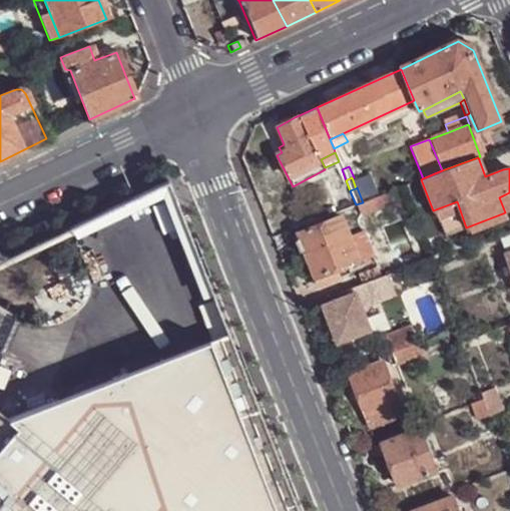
[(349,207),(356,204),(351,193),(345,195),(349,207)]
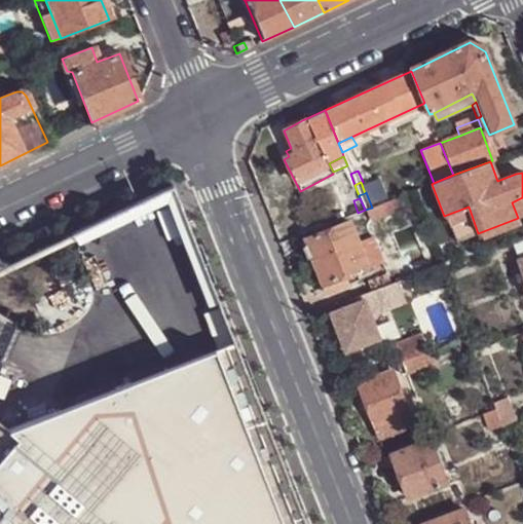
[(365,210),(358,213),(363,226),(393,216),(389,207),(387,201),(372,208),(365,210)]
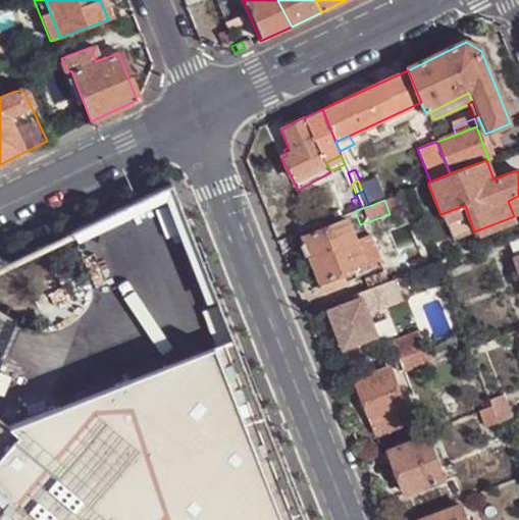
[(440,214),(450,239),(452,238),(453,240),(474,231),(465,205),(440,214)]
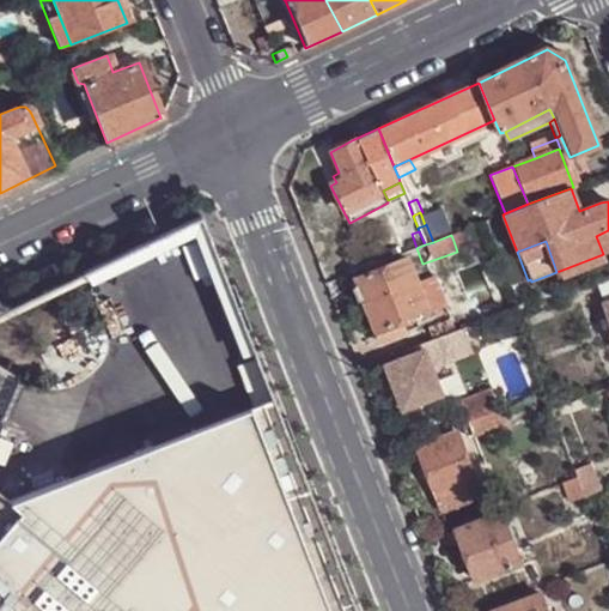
[(415,286),(406,260),(357,280),(358,285),(364,302),(377,333),(414,318),(426,313),(415,286)]
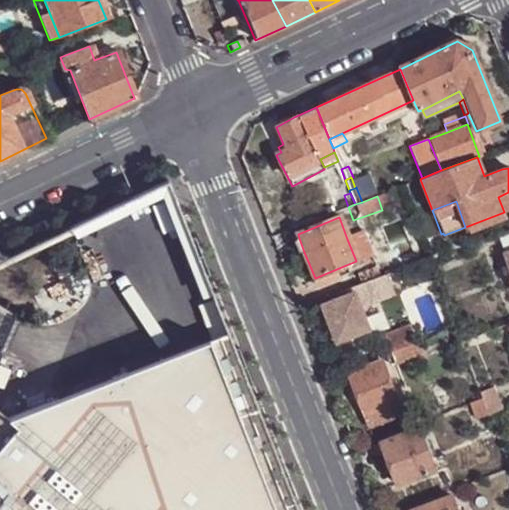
[(361,233),(347,239),(356,261),(369,256),(361,233)]
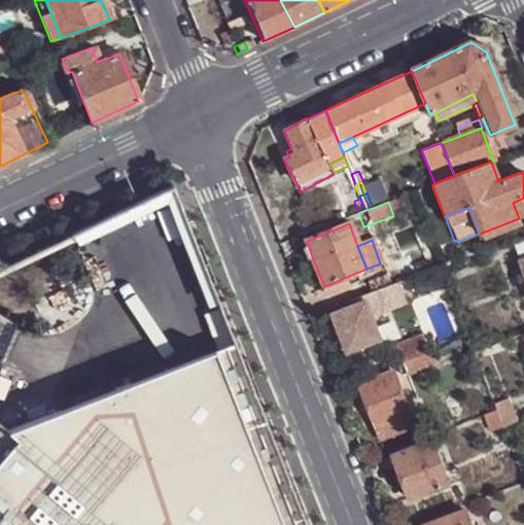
[(523,241),(514,245),(520,263),(523,260),(523,241)]
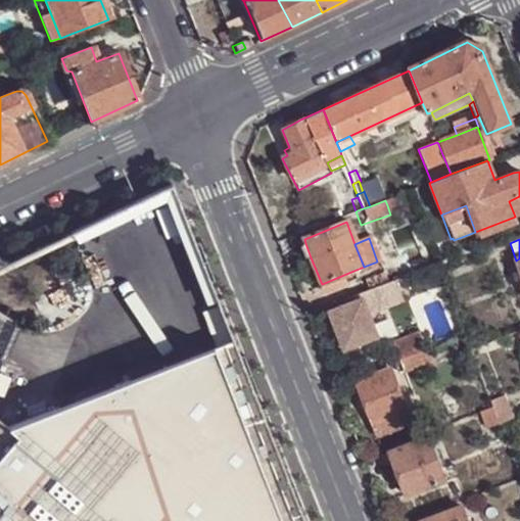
[(310,257),(311,257),(305,243),(304,243),(301,247),(304,256),(310,257)]
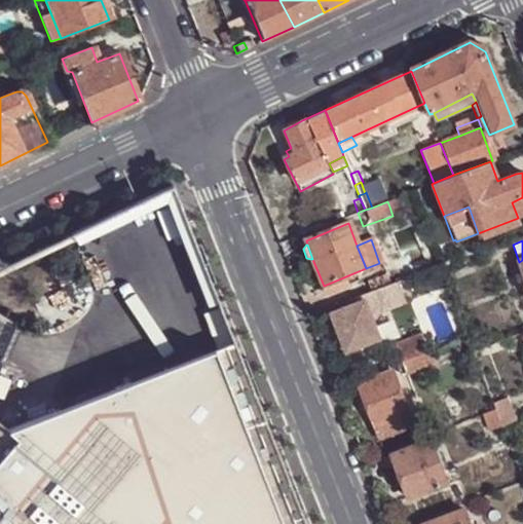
[(359,281),(356,272),(324,286),(321,289),(324,294),(328,296),(343,290),(342,288),(359,281)]
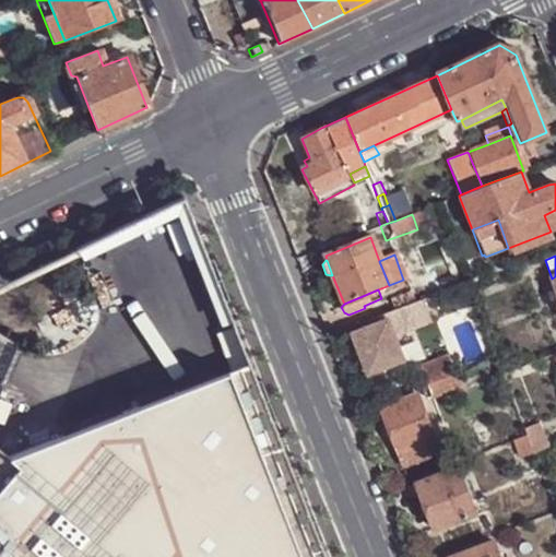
[(393,310),(413,301),(411,296),(391,303),(393,310)]
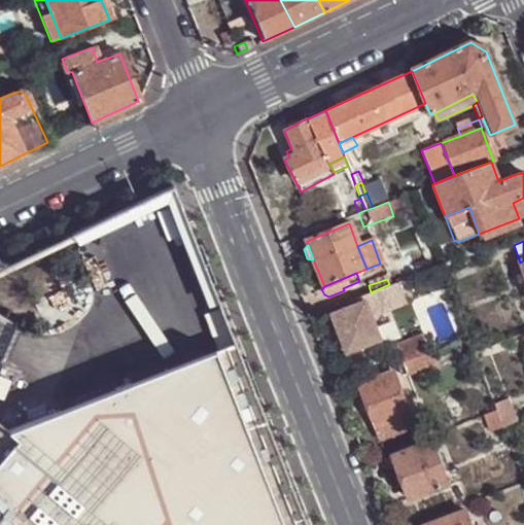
[(371,292),(352,300),(355,306),(363,302),(370,317),(405,305),(403,301),(409,299),(403,280),(389,284),(371,292)]
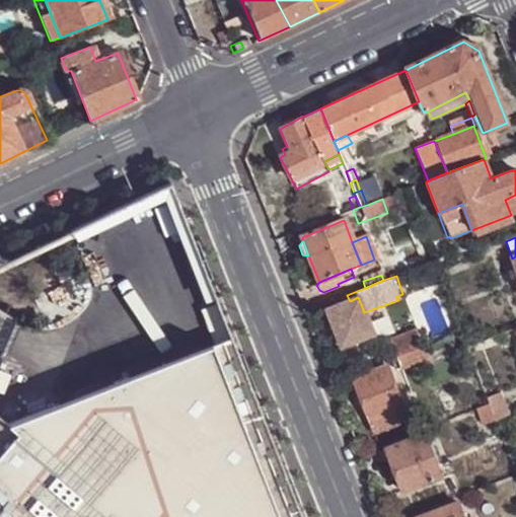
[(364,312),(358,297),(350,301),(324,310),(340,349),(373,336),(364,312)]
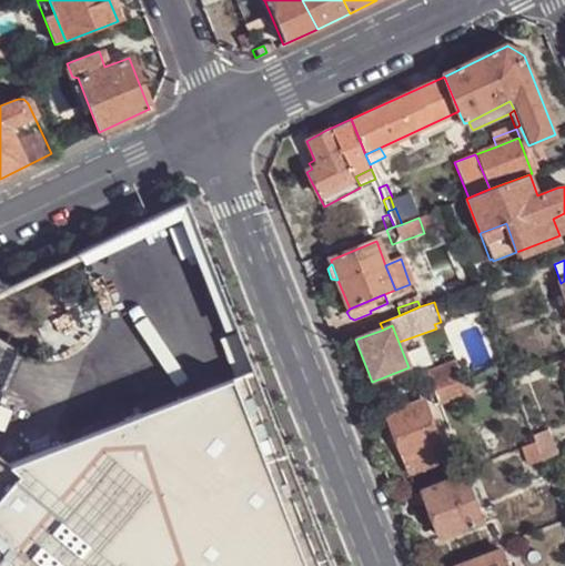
[(432,393),(460,382),(452,363),(425,374),(432,393)]
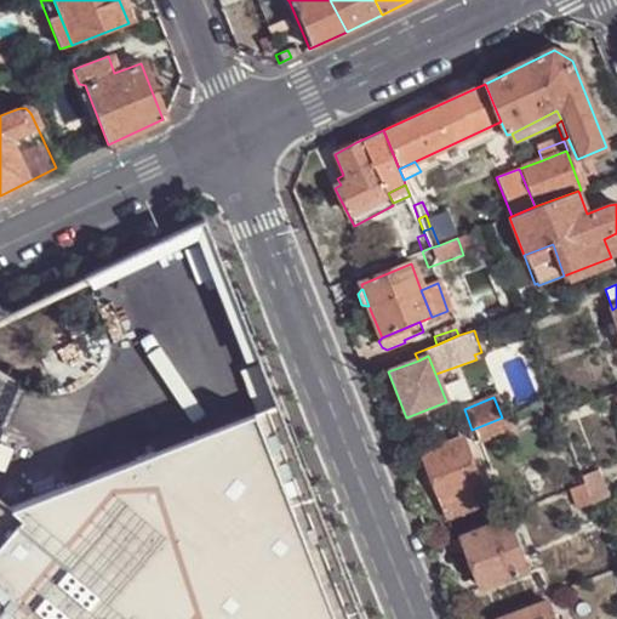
[(512,414),(502,418),(472,430),(467,431),(474,450),(519,433),(512,414)]
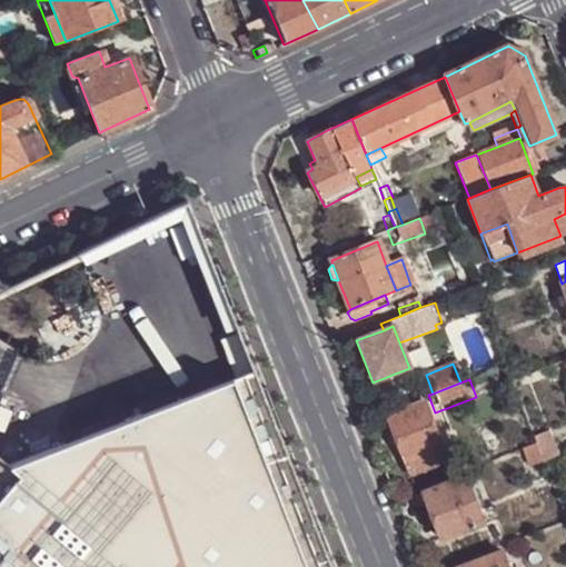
[(301,566),(229,381),(5,465),(0,461),(0,566),(301,566)]
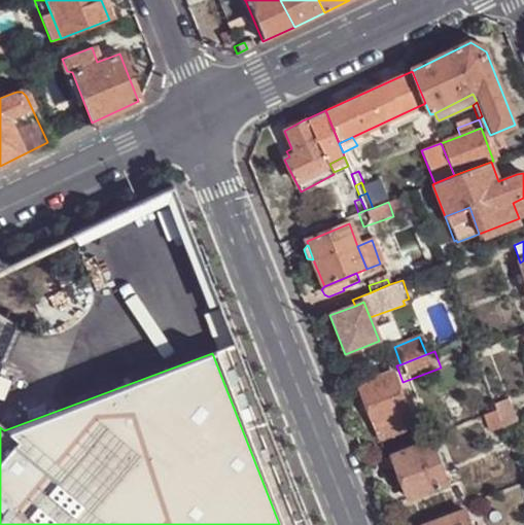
[(408,414),(391,374),(358,386),(375,427),(408,414)]
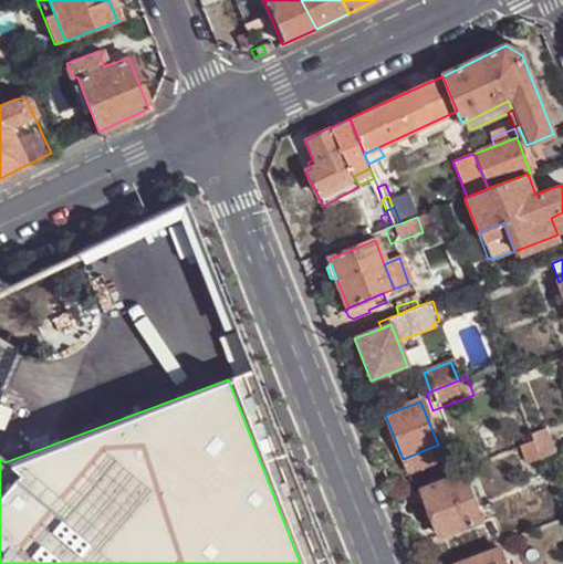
[(539,460),(554,455),(544,429),(529,436),(531,441),(539,459),(539,460)]
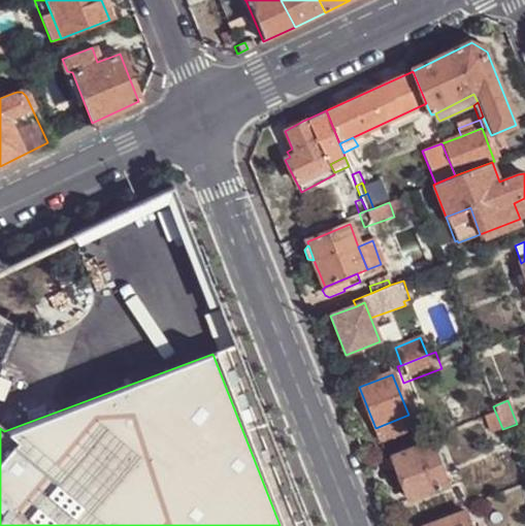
[(502,428),(495,412),(484,416),(491,432),(502,428)]
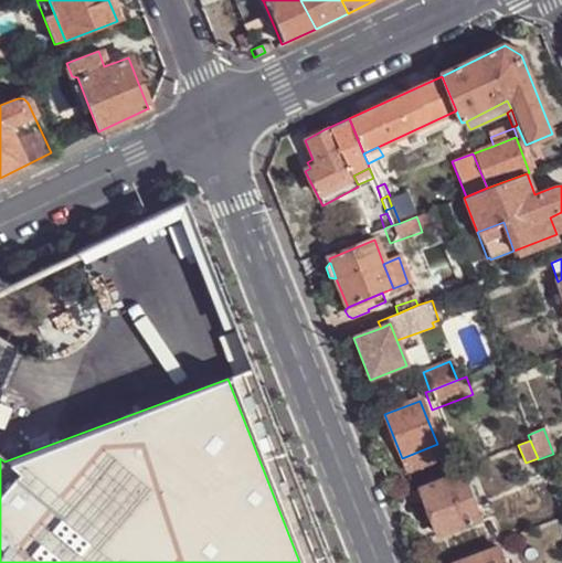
[(443,458),(437,444),(402,458),(407,473),(443,458)]
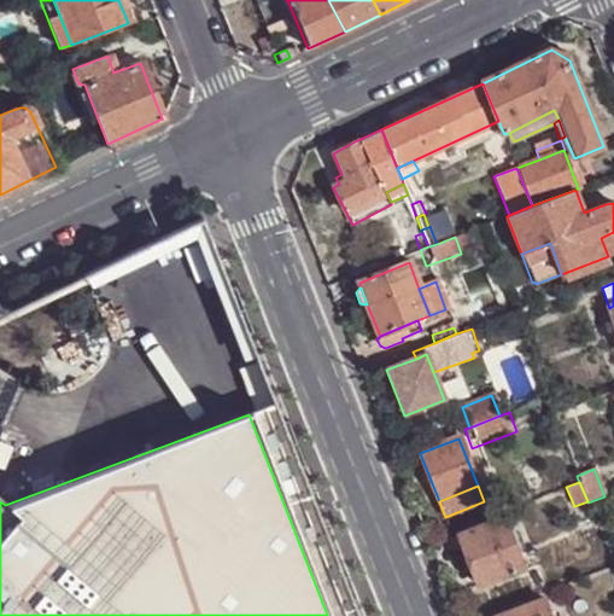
[(519,557),(504,518),(458,535),(479,586),(524,569),(519,557)]
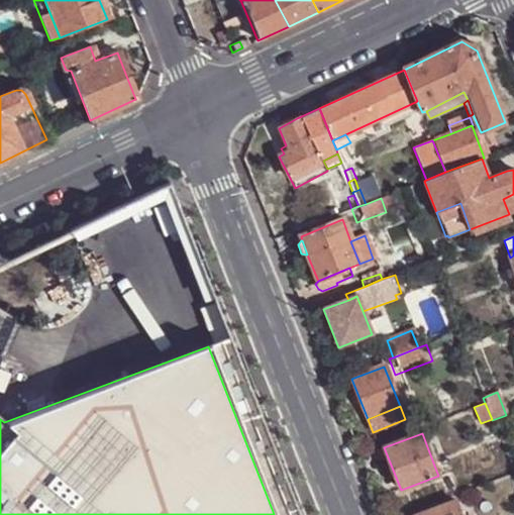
[(434,466),(438,476),(451,471),(447,459),(434,466)]
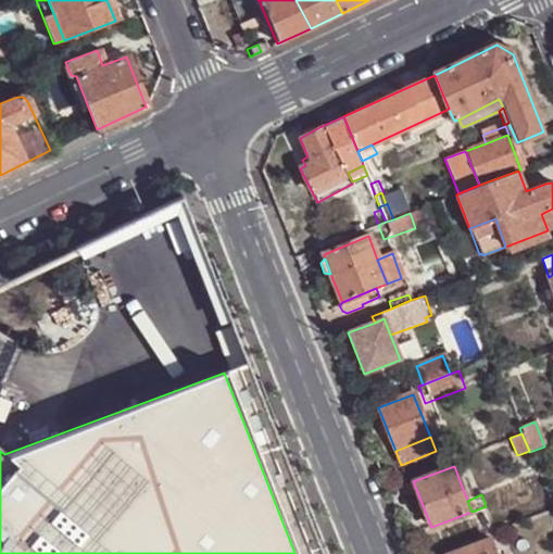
[(494,553),(490,539),(451,553),(494,553)]
